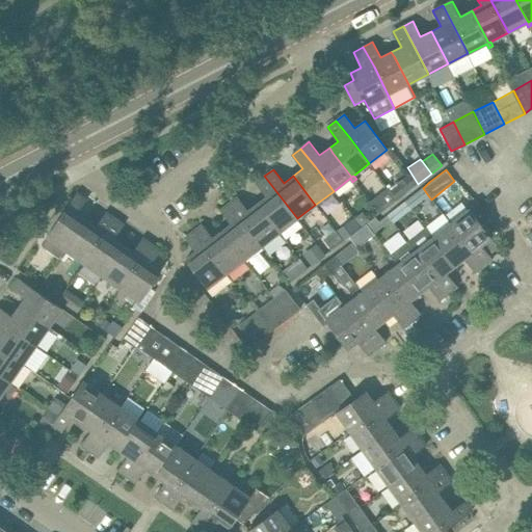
[(409,174),(389,190),(397,201),(398,200),(417,185),(409,175),(409,174)]
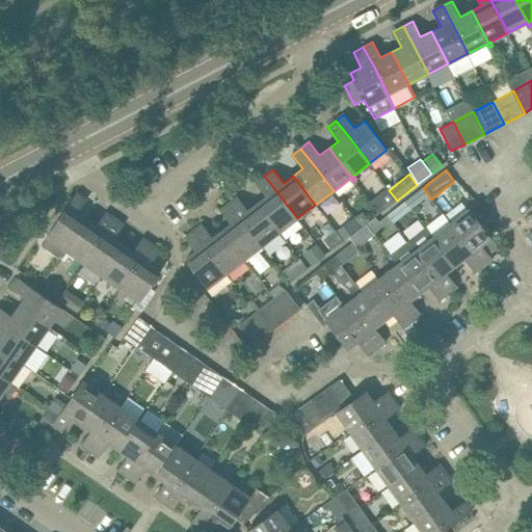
[(256,182),(266,196),(258,204),(261,208),(280,233),(297,218),(278,194),(264,176),(256,182)]
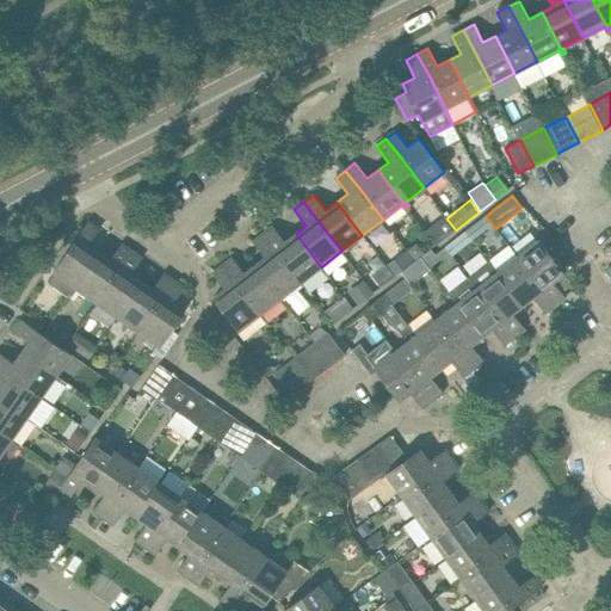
[(492,224),(486,216),(466,230),(471,240),(492,224)]
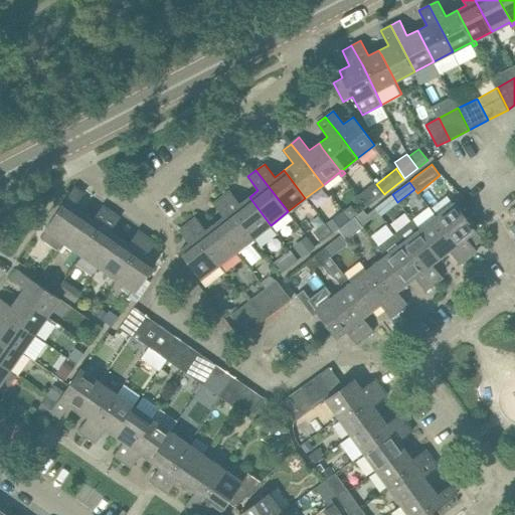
[(84,192),(74,186),(45,229),(62,241),(80,215),(83,212),(74,206),(84,192)]
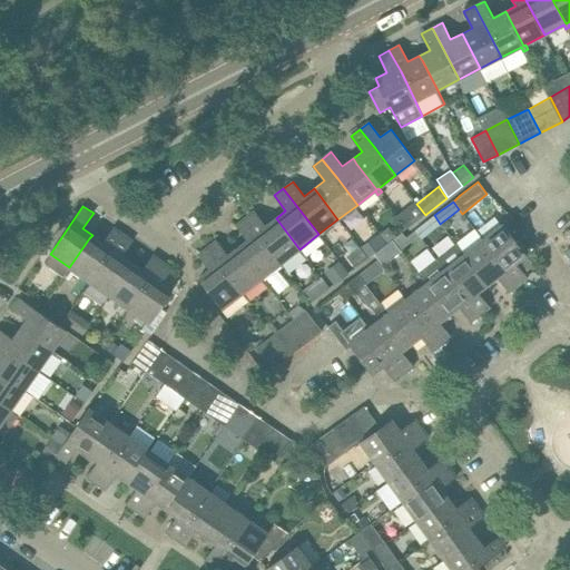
[(405,209),(395,216),(405,228),(415,222),(405,209)]
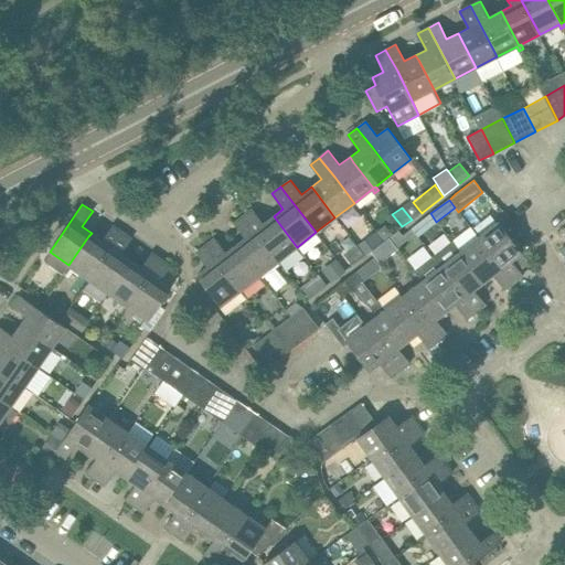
[(252,209),(243,215),(258,236),(278,262),(297,247),(277,221),(274,216),(264,223),(252,209)]
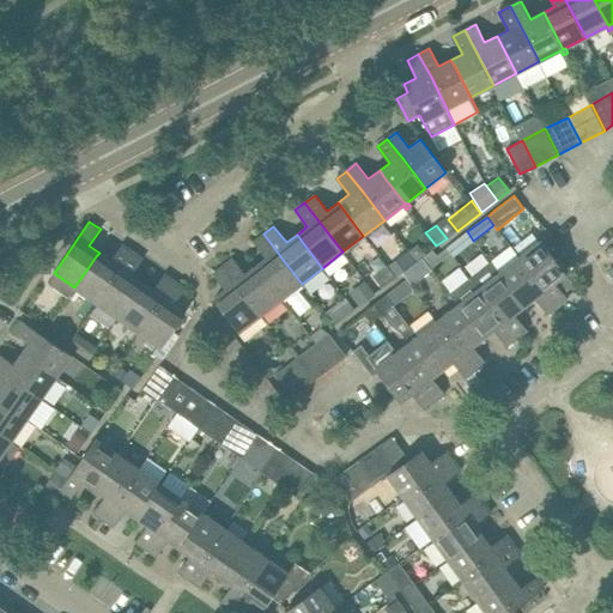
[(466,232),(453,243),(460,254),(474,243),(466,232)]
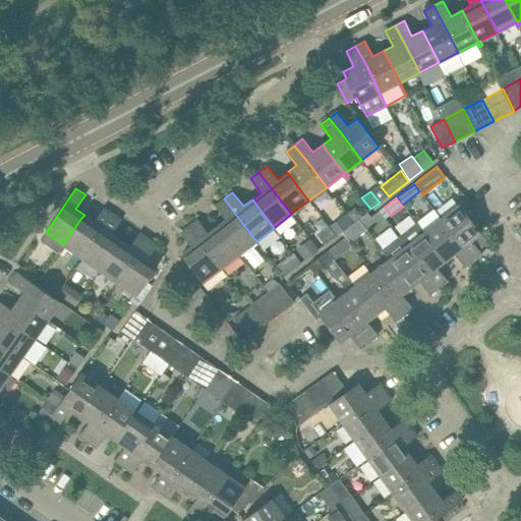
[(216,206),(226,219),(218,226),(221,231),(239,254),(256,241),(238,218),(224,198),(216,206)]
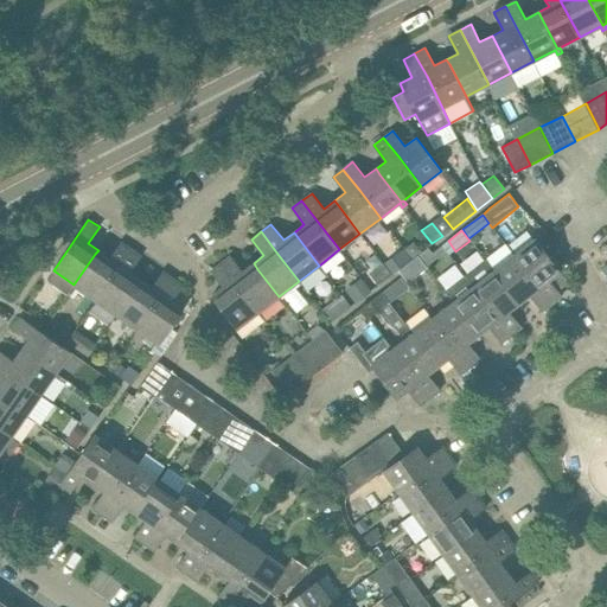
[(553,243),(544,231),(515,254),(537,283),(553,302),(562,296),(557,289),(568,281),(544,250),(553,243)]
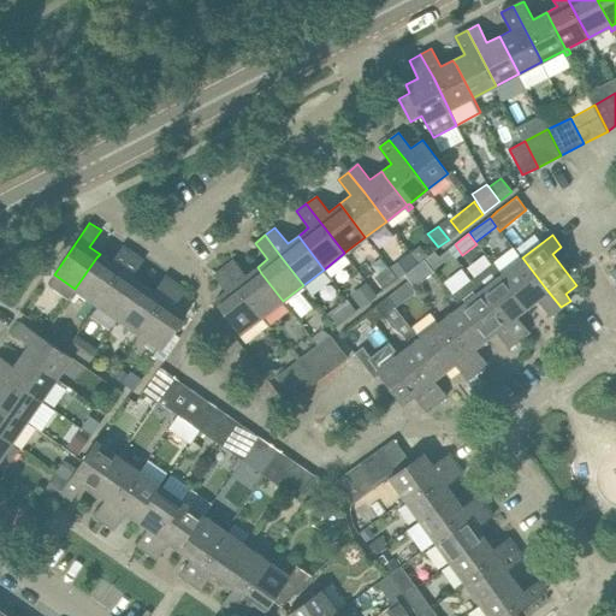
[(123,246),(111,262),(100,254),(96,258),(75,289),(98,304),(132,253),(123,246)]
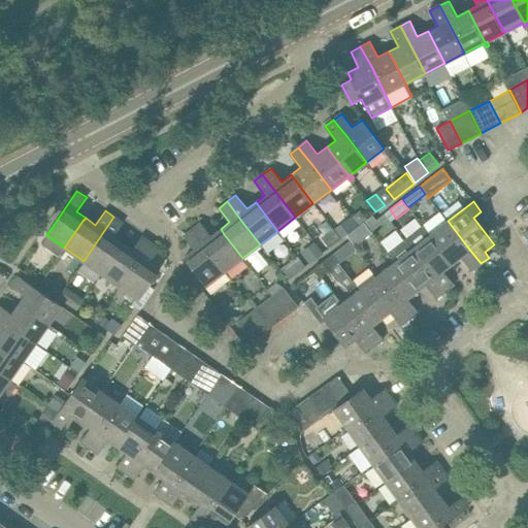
[(372,216),(363,223),(364,224),(367,228),(371,232),(381,225),(376,220),(372,216)]
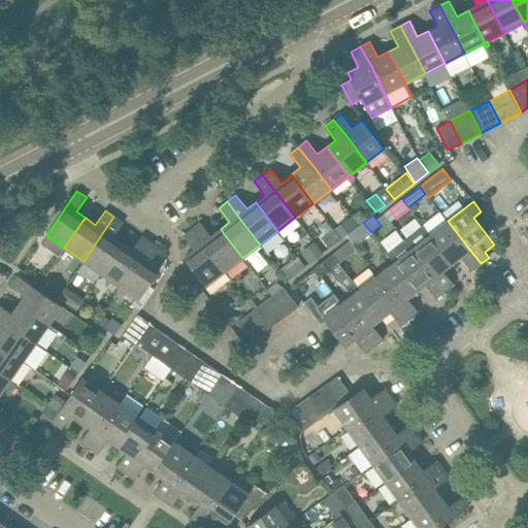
[(112,237),(123,223),(113,217),(84,261),(101,273),(122,243),(112,237)]
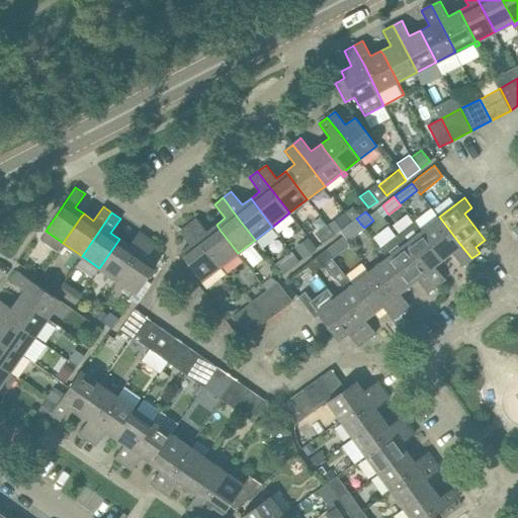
[(439,217),(425,229),(422,230),(441,255),(444,258),(452,252),(462,265),(471,258),(458,242),(439,217)]
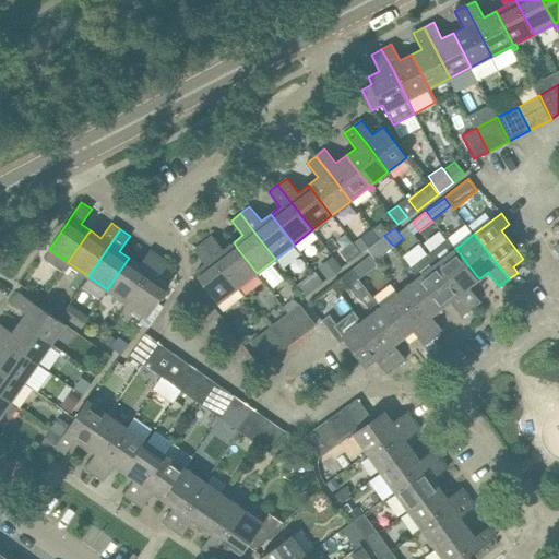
[(224,250),(212,236),(204,241),(219,261),(239,287),(257,273),(237,248),(234,242),(224,250)]
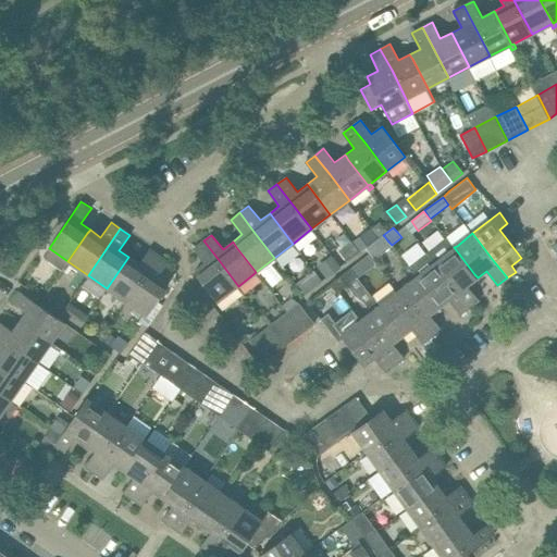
[(383,235),(375,242),(383,251),(392,245),(387,240),(384,236),(383,235)]
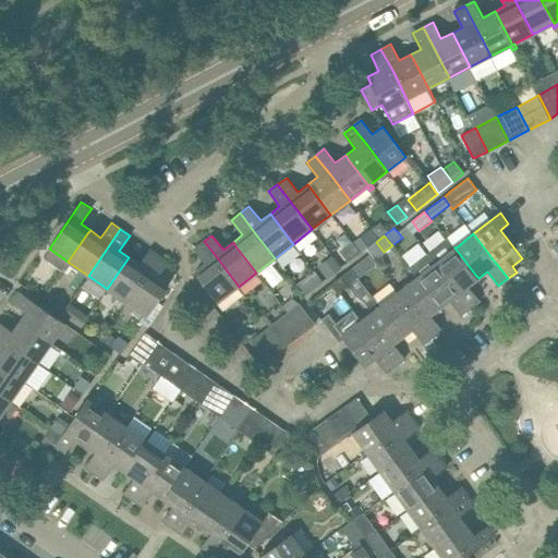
[(205,295),(213,306),(239,287),(219,261),(204,241),(194,249),(205,264),(195,271),(210,292),(205,295)]
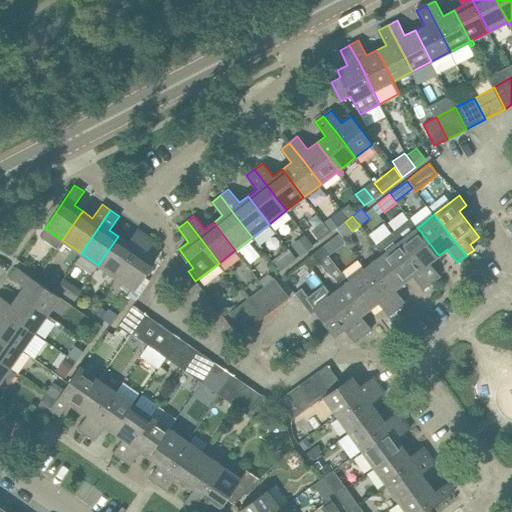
[(417,227),(415,229),(400,241),(419,265),(432,282),(439,276),(429,263),(439,255),(436,252),(417,227)]
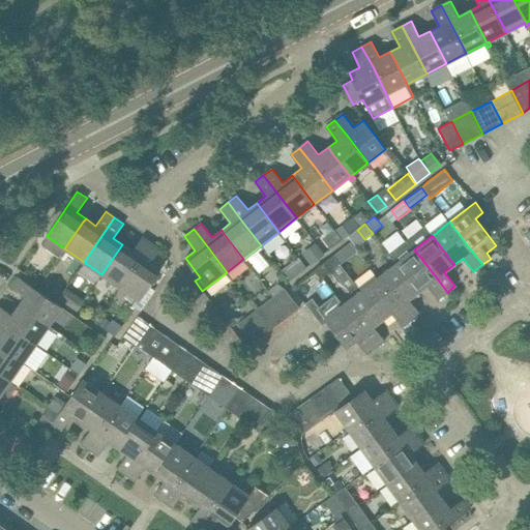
[(142,237),(133,252),(122,244),(101,274),(120,288),(151,243),(142,237)]
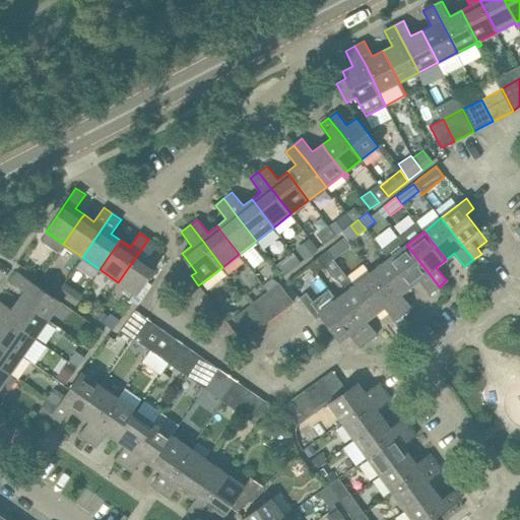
[(410,286),(419,279),(430,294),(439,286),(426,269),(406,245),(399,236),(382,249),(389,258),(408,283),(410,286)]
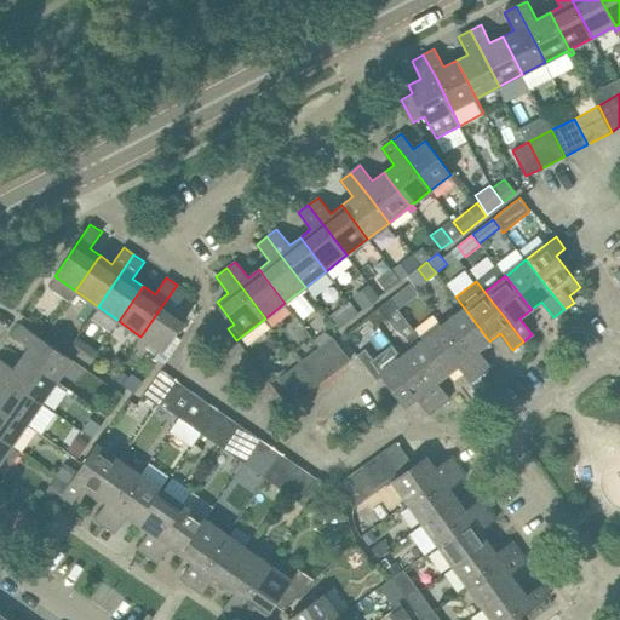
[(176,309),(187,292),(177,285),(141,337),(164,352),(188,317),(176,309)]
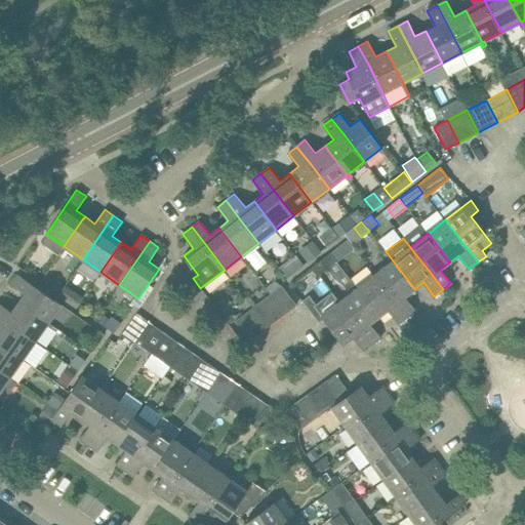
[(337,248),(330,253),(334,259),(336,261),(337,263),(340,260),(341,252),(337,248)]
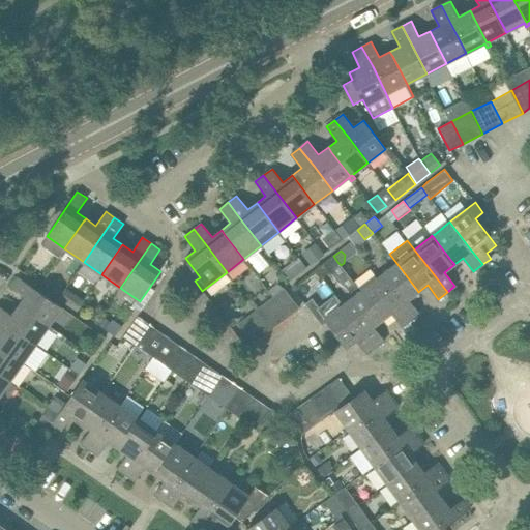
[(340,264),(337,262),(333,256),(324,263),(329,271),(340,264)]
